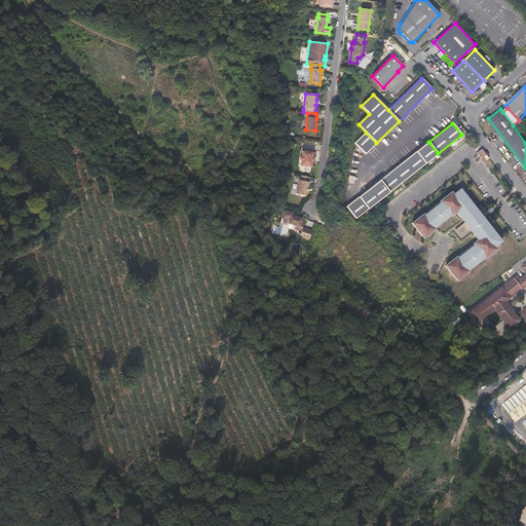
[(376,143),(366,133),(354,143),(365,154),(376,143)]
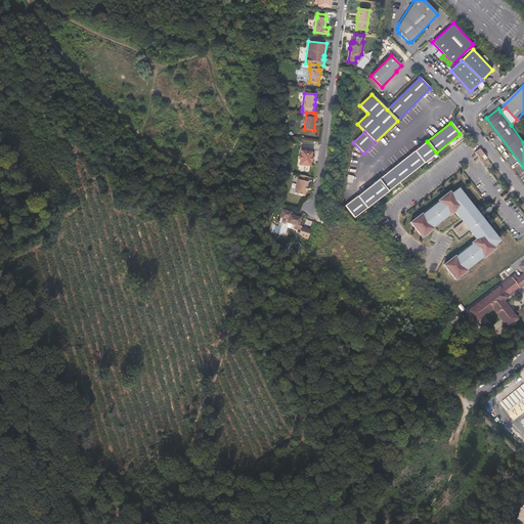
[(436,153),(427,141),(415,150),(424,163),(436,153)]
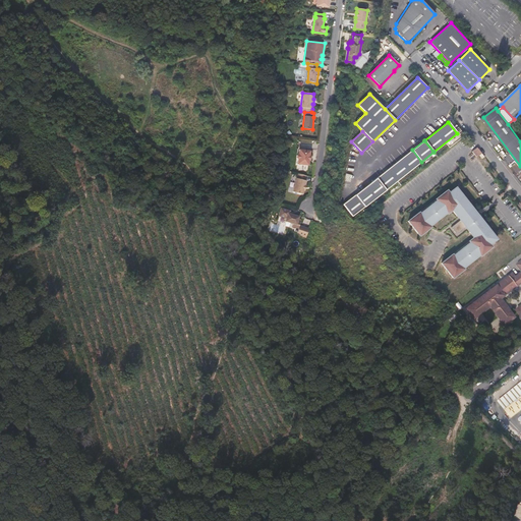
[(480,153),(477,148),(472,152),(476,156),(478,155),(480,153)]
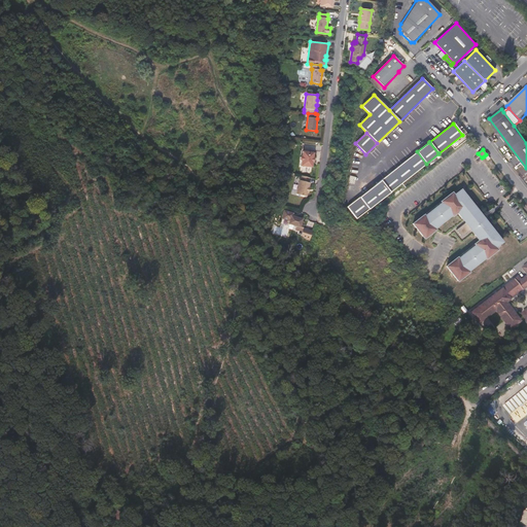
[(313,163),(313,157),(314,152),(304,151),(303,156),(302,157),(301,160),(303,162),(302,166),(312,167),(313,163)]
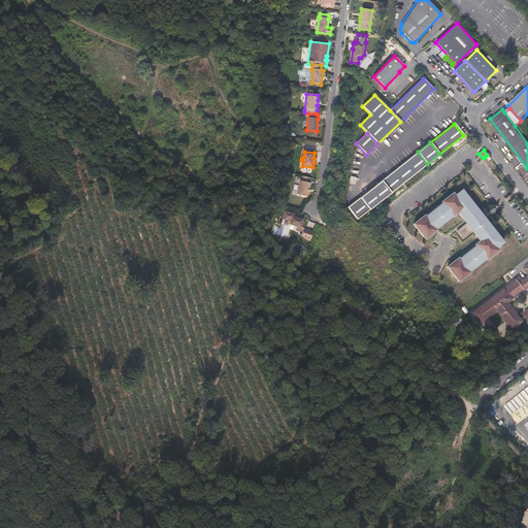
[(418,152),(382,180),(391,193),(427,164),(418,152)]
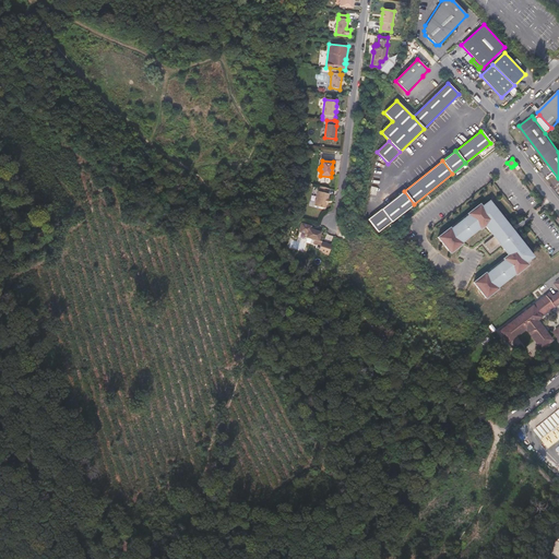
[(329,188),(319,186),(314,205),(325,209),(326,204),(328,199),(329,194),(328,193),(329,188)]
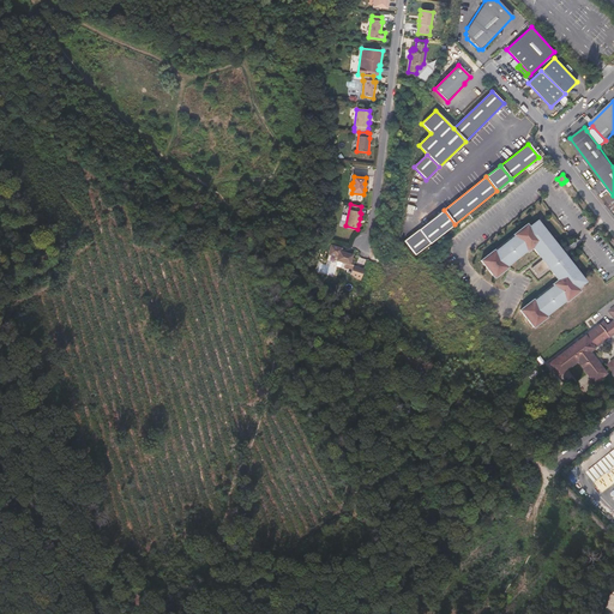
[(444,210),(419,230),(429,244),(455,224),(444,210)]
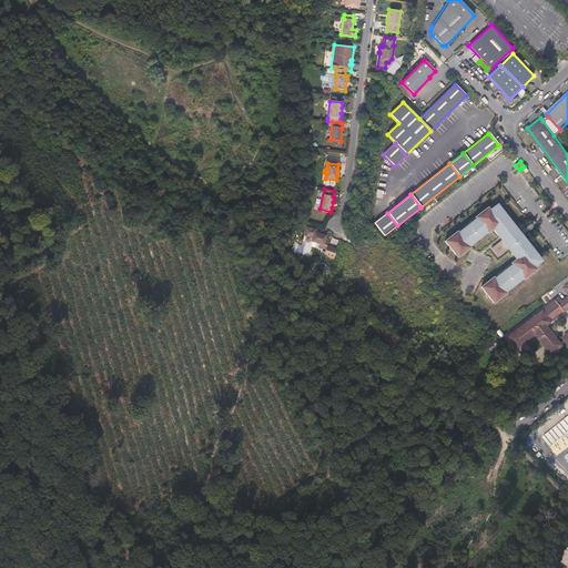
[(507,217),(503,212),(503,211),(497,204),(490,211),(488,208),(482,213),(475,217),(476,219),(458,233),(457,232),(445,241),(457,257),(469,247),(468,246),(487,232),(488,233),(493,230),(498,235),(499,234),(503,239),(492,249),(498,256),(509,247),(514,252),(511,253),(517,260),(511,263),(513,264),(494,279),(493,277),(482,287),(483,288),(494,303),(506,294),(505,292),(523,277),(524,280),(541,266),(539,263),(541,261),(536,254),(531,249),(526,241),(526,242),(516,229),(507,217)]
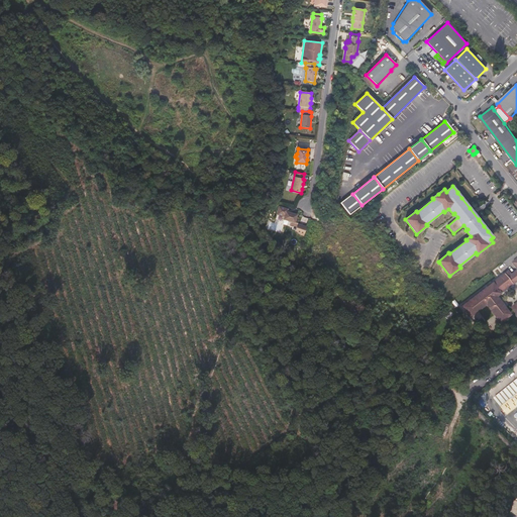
[(362,205),(352,194),(340,203),(350,215),(362,205)]
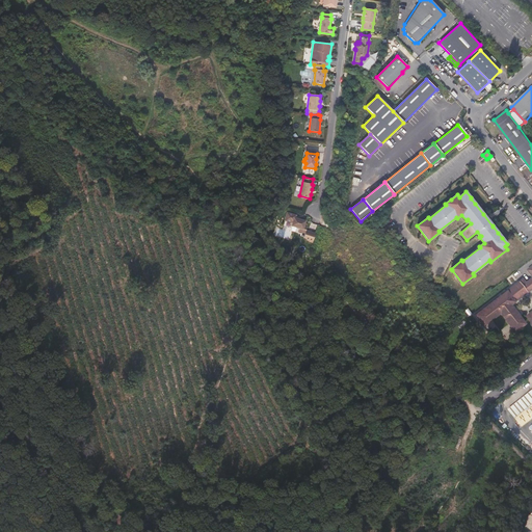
[(446,205),(445,204),(428,217),(429,218),(446,205)]
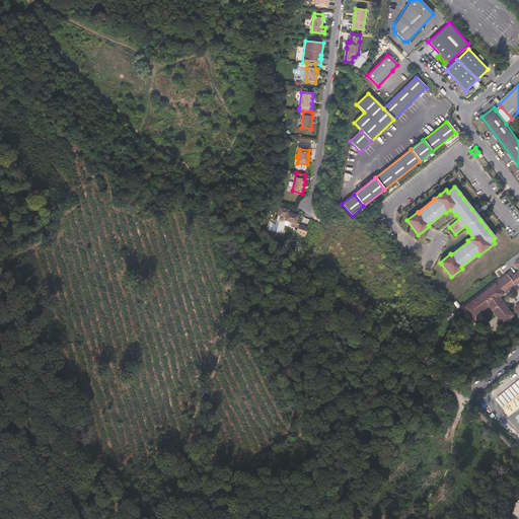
[(289,210),(281,208),(278,215),(278,216),(286,218),(285,221),(290,222),(292,223),(292,226),(297,227),(297,228),(298,228),(300,221),(297,220),(298,216),(288,213),(289,210)]
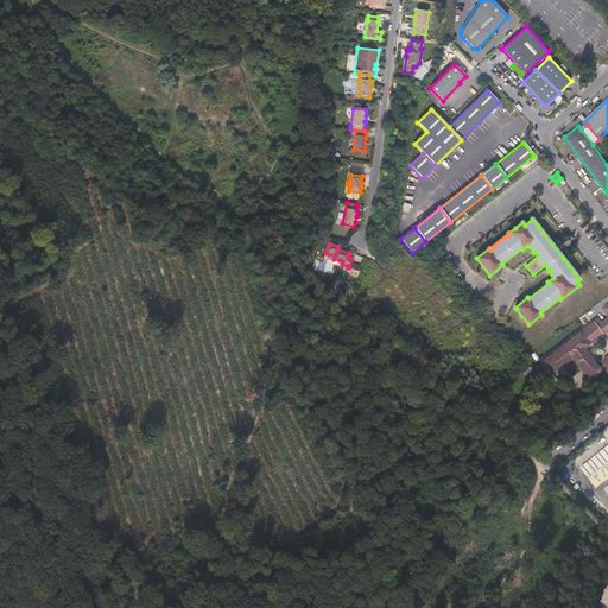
[(523,249),(521,248),(501,264),(502,265),(523,249)]
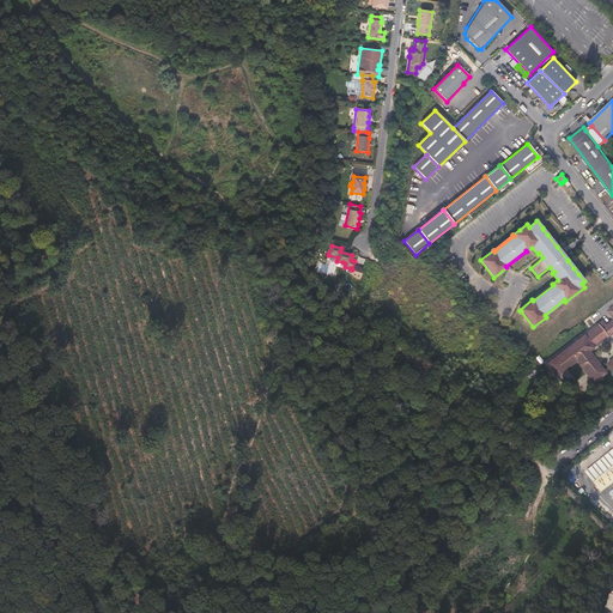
[(553,285),(552,284),(532,299),(533,301),(553,285)]
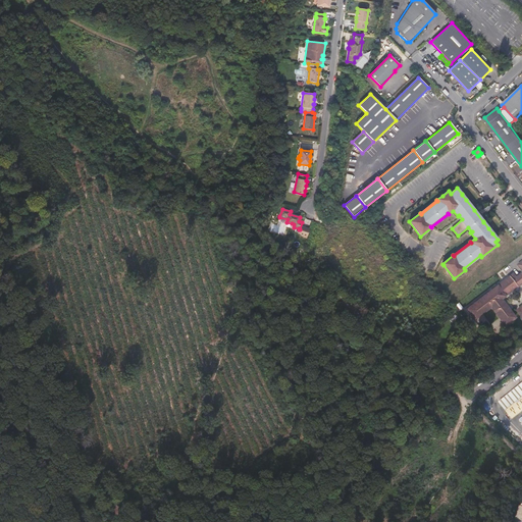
[(481,257),(480,255),(464,268),(465,270),(481,257)]
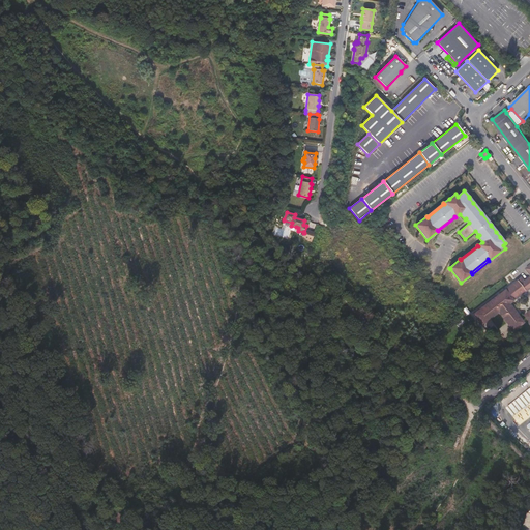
[(509,304),(508,303),(529,286),(529,265),(527,269),(529,273),(529,276),(524,282),(521,278),(505,290),(473,315),(481,325),(498,313),(512,331),(524,323),(509,304)]
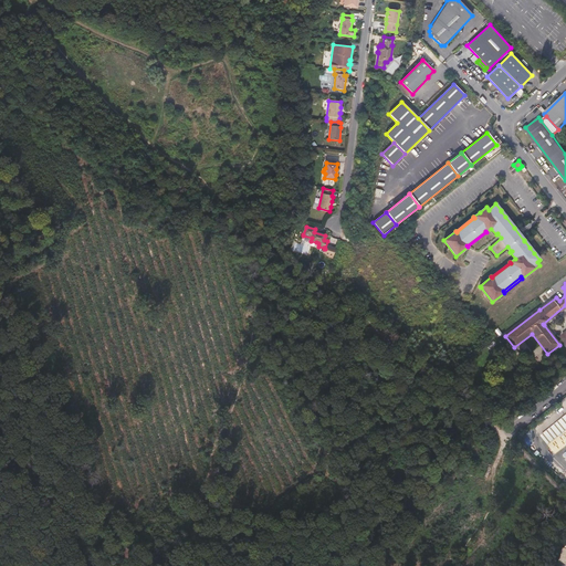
[(565,305),(543,324),(544,325),(565,307),(565,305)]
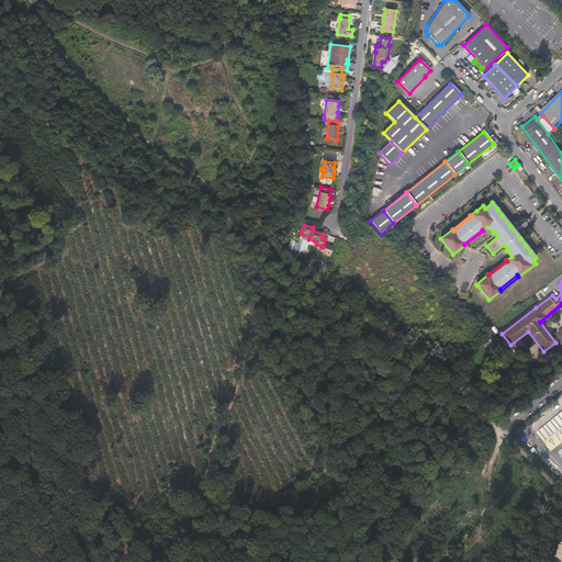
[(561,412),(537,433),(551,451),(561,442),(561,412)]
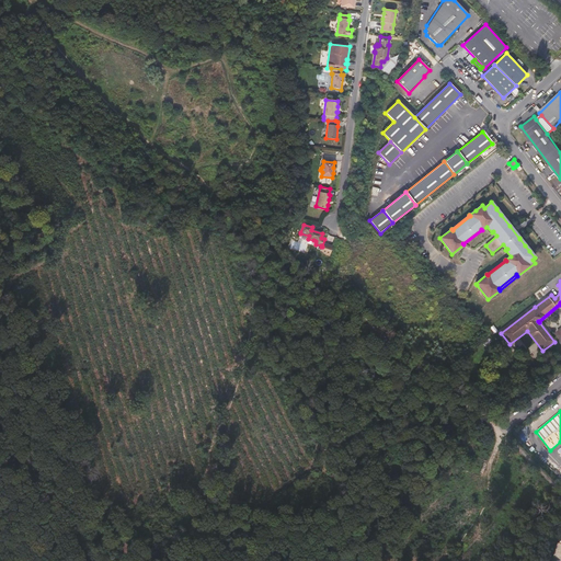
[(552,547),(549,559),(557,560),(560,560),(560,541),(557,540),(554,547),(552,547)]
